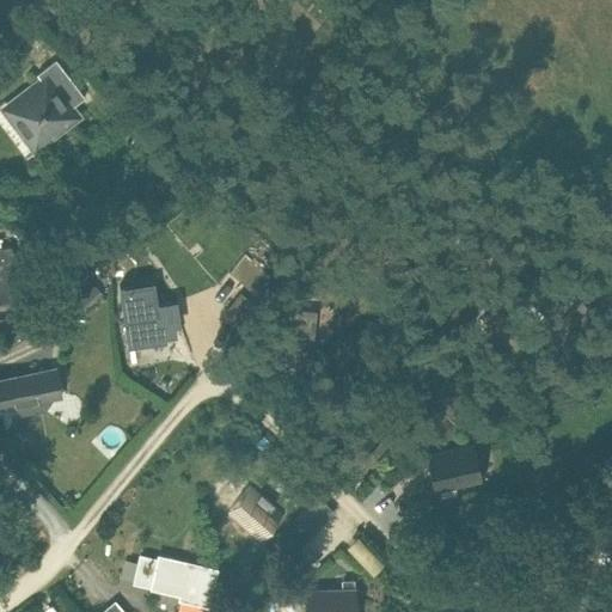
[(0,108),(34,153),(83,117),(48,69),(0,104),(0,108)]
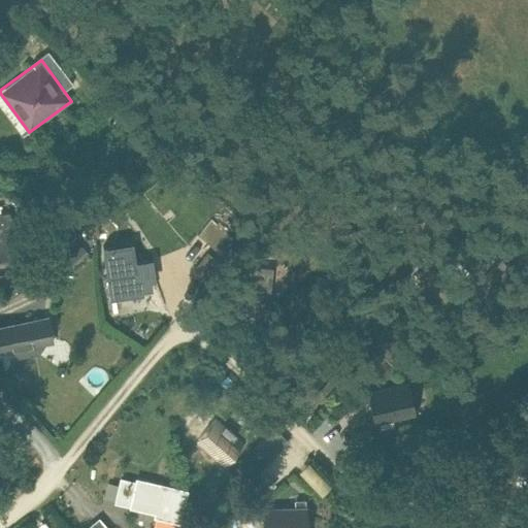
[(0,261),(13,260),(3,206),(0,206),(0,261)]
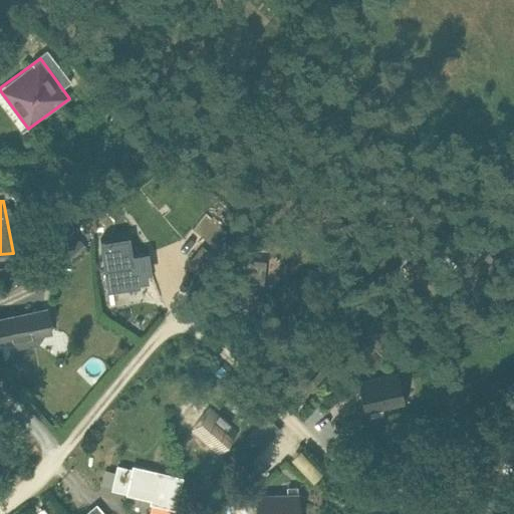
[(193,228),(213,246),(226,231),(206,213),(193,228)]
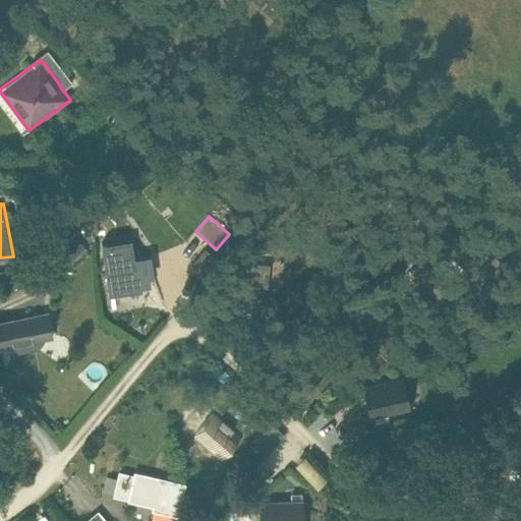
[(82,249),(73,239),(58,253),(68,264),(82,249)]
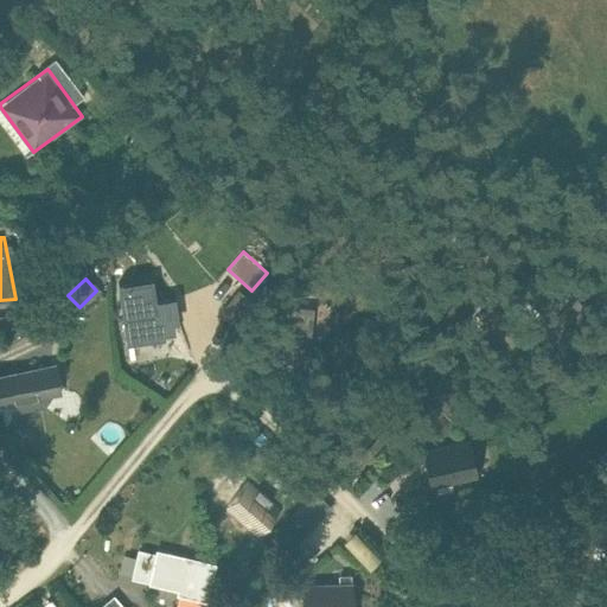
[(236,325),(238,326),(257,304),(241,289),(238,291),(236,294),(221,312),(236,325)]
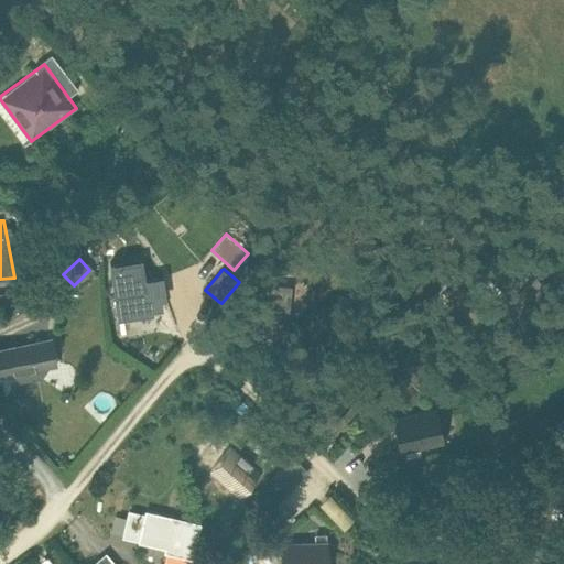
[(167,301),(163,277),(139,281),(141,289),(112,294),(117,322),(154,316),(153,313),(165,311),(164,301),(167,301)]
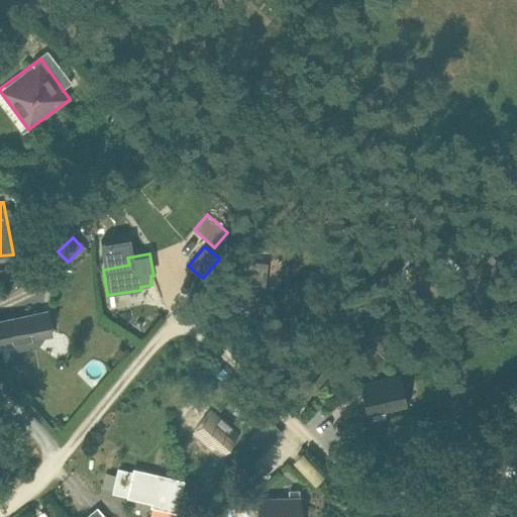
[(264,312),(267,261),(230,259),(228,287),(240,288),(239,310),(264,312)]
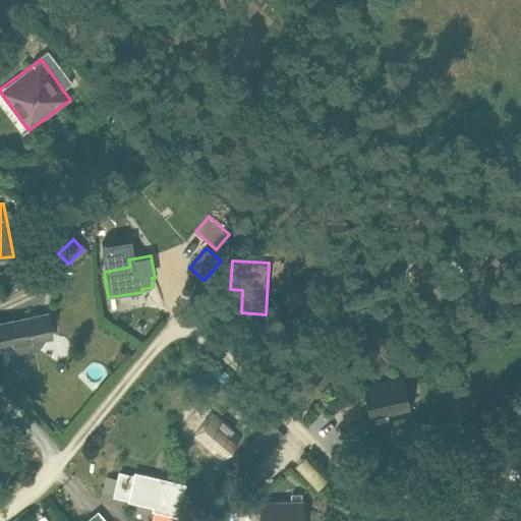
[(0,345),(52,337),(48,312),(0,321),(0,345)]
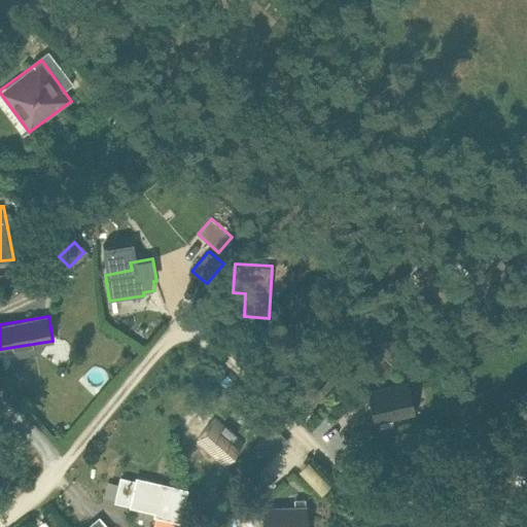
[(415,412),(409,382),(369,390),(375,420),(415,412)]
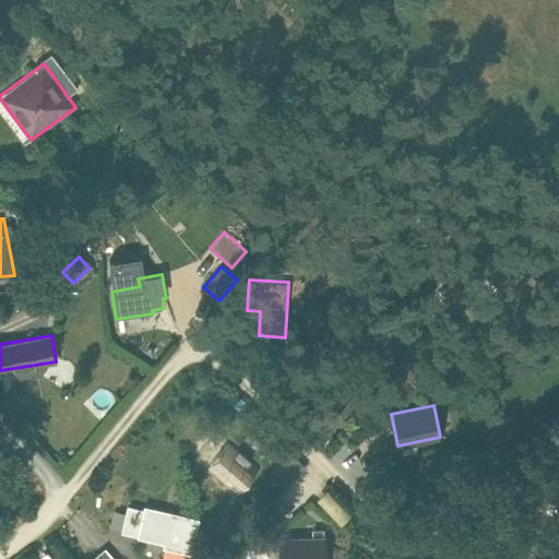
[(230,432),(205,459),(235,486),(260,461),(230,432)]
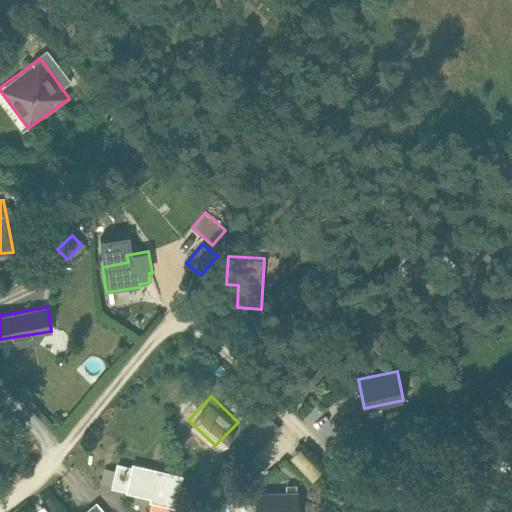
[(279,428),(268,418),(249,438),(260,448),(279,428)]
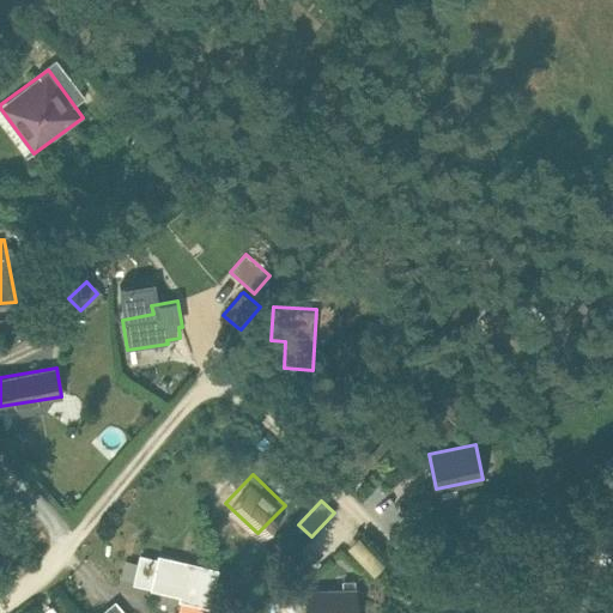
[(584,510),(546,539),(552,547),(590,520),(584,510)]
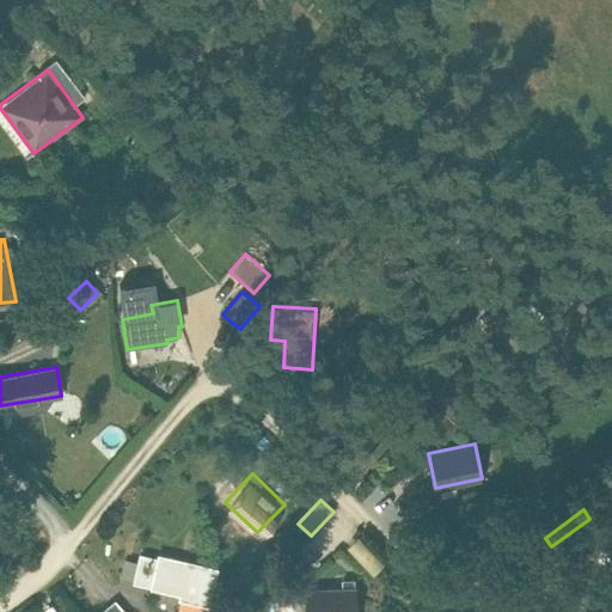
[(158,558),(141,555),(134,582),(152,586),(152,587),(179,593),(177,600),(209,607),(218,568),(182,558),(159,554),(158,558)]
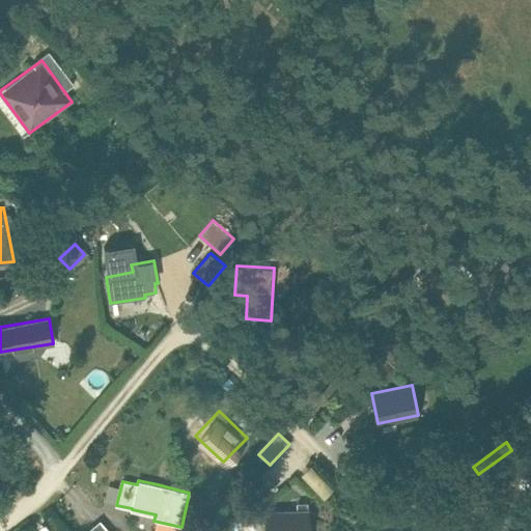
[(312,503),(298,503),(298,511),(266,513),(266,530),(308,530),(308,529),(312,529),(312,503)]
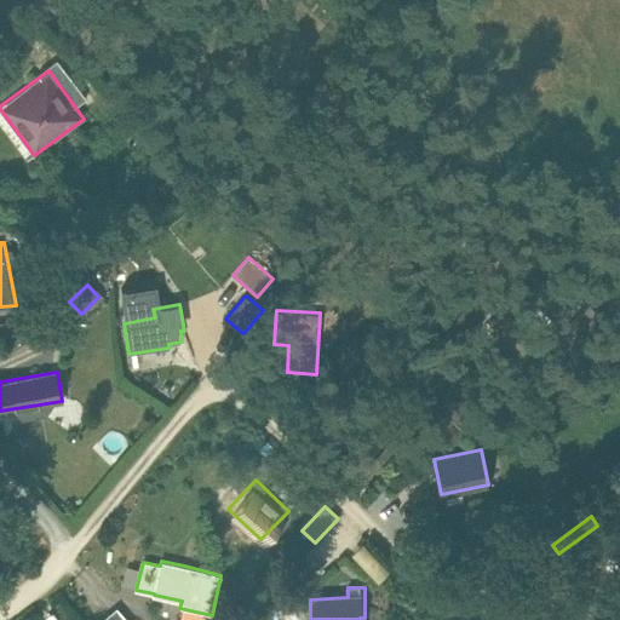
[(130,619),(118,606),(99,619),(130,619)]
